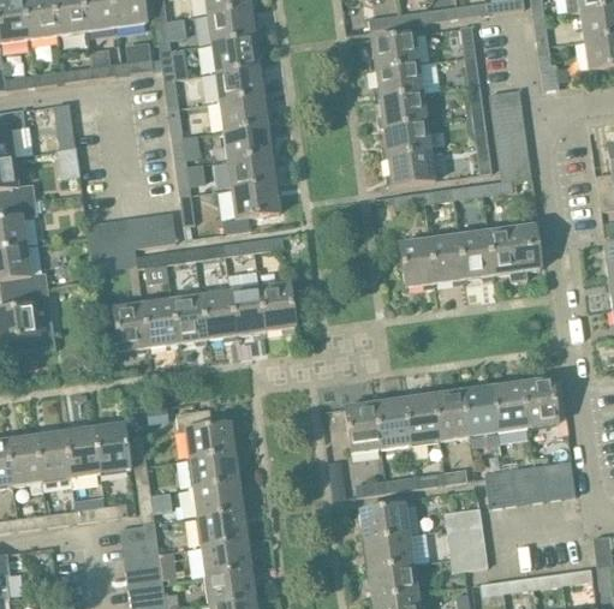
[(0,0),(0,28),(3,43),(30,39),(25,0),(0,0)]
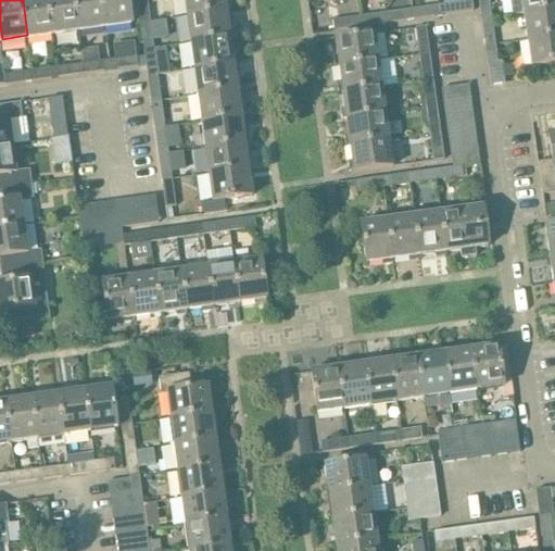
[(53,32),(49,0),(23,0),(27,35),(53,32)]
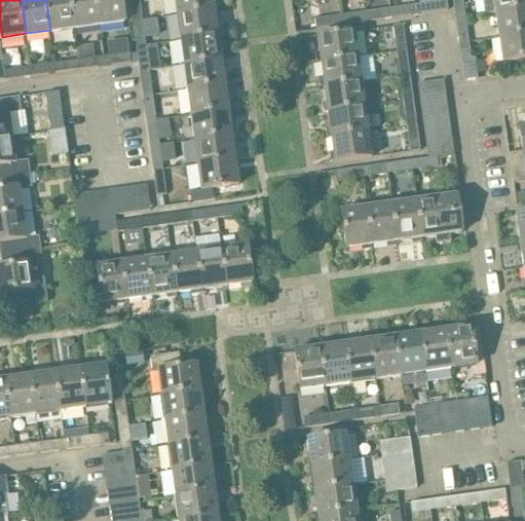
[(46,0),(50,30),(76,27),(72,0),(46,0)]
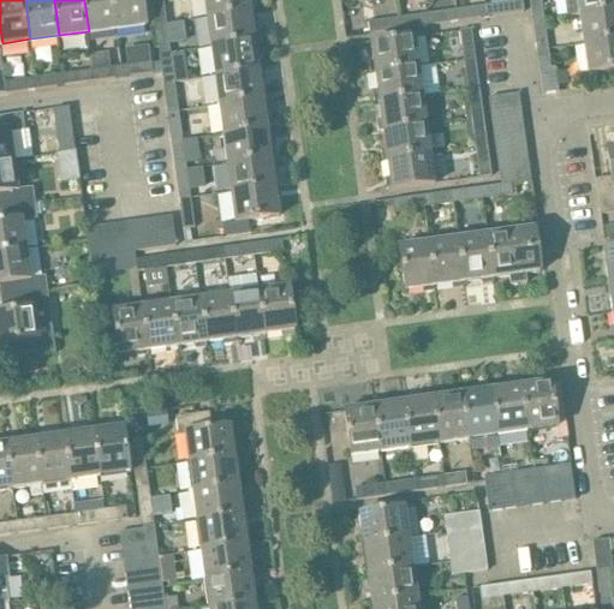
[(118,27),(114,0),(84,0),(89,31),(118,27)]
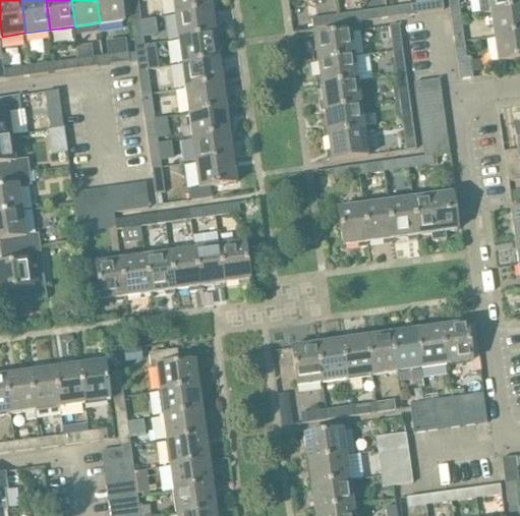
[(97,0),(100,22),(124,19),(121,0),(97,0)]
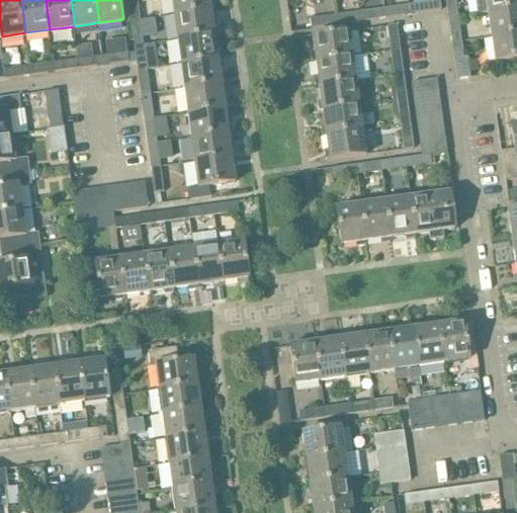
[(128,0),(132,18),(142,17),(139,0),(128,0)]
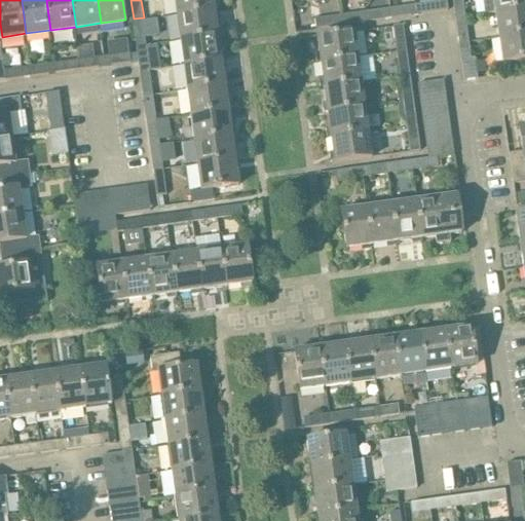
[(176,0),(178,12),(216,7),(214,0),(176,0)]
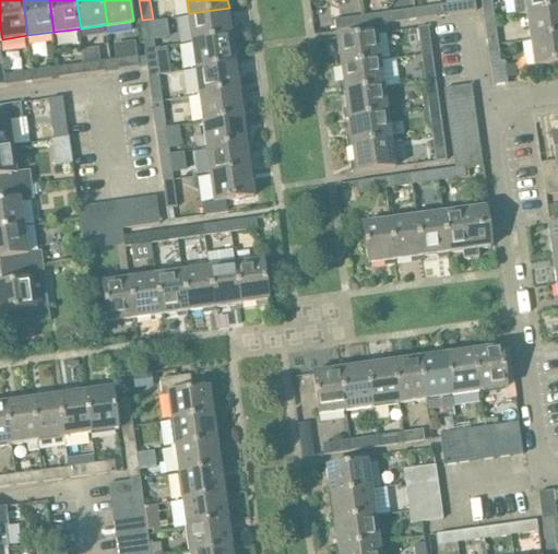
[(442,1),(443,12),(477,7),(476,0),(450,0),(442,1)]
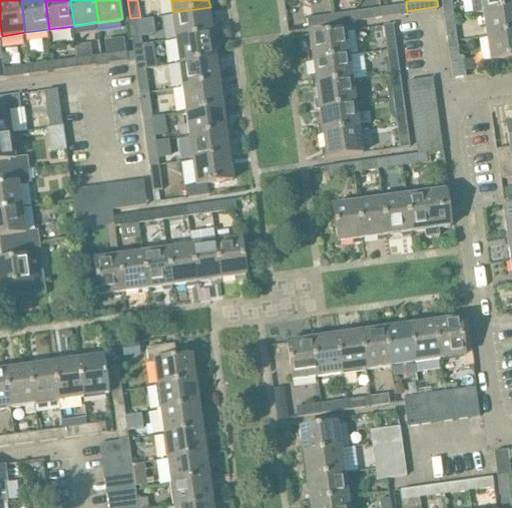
[(455,12),(453,0),(443,0),(445,14),(455,12)]
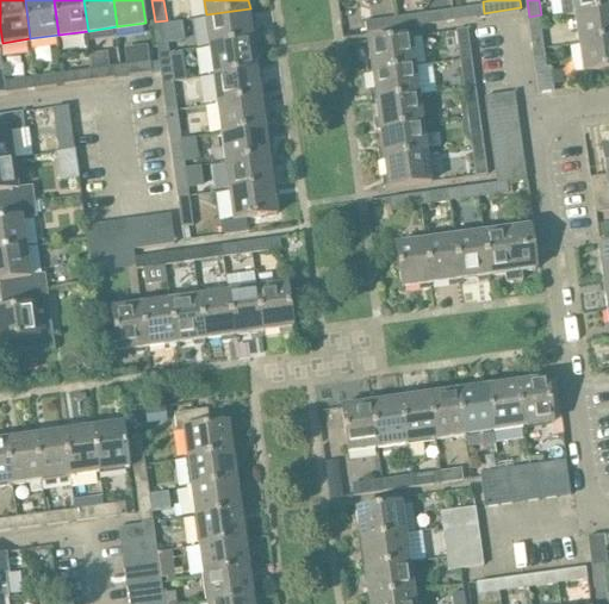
[(560,0),(563,12),(576,11),(608,5),(608,0),(560,0)]
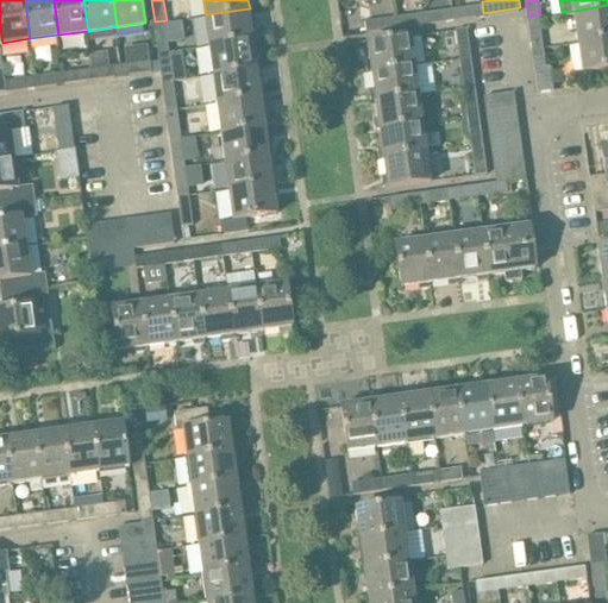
[(482,1),(453,6),(455,17),(483,13),(482,1)]
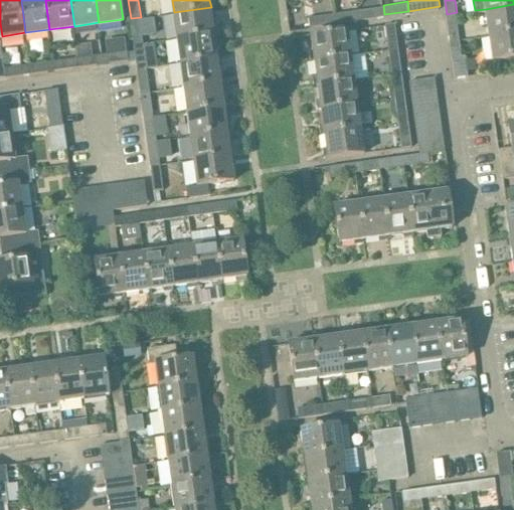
[(513,4),(486,9),(489,32),(513,28),(513,4)]
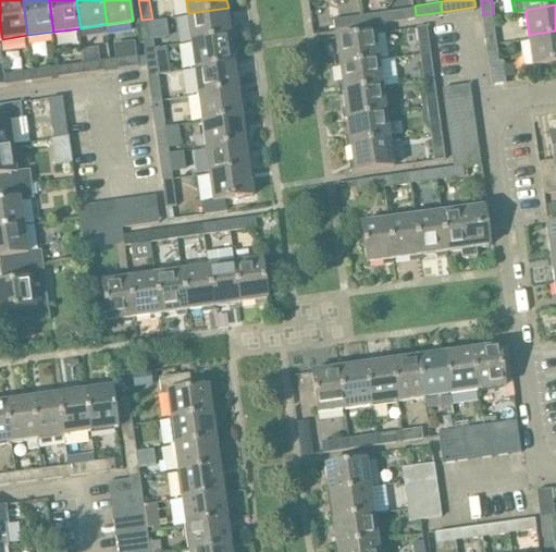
[(416,15),(415,5),(387,9),(390,19),(416,15)]
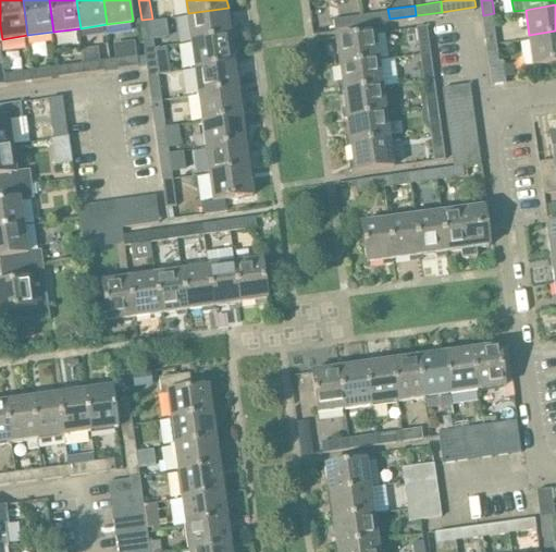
[(232,35),(229,8),(188,13),(192,40),(232,35)]
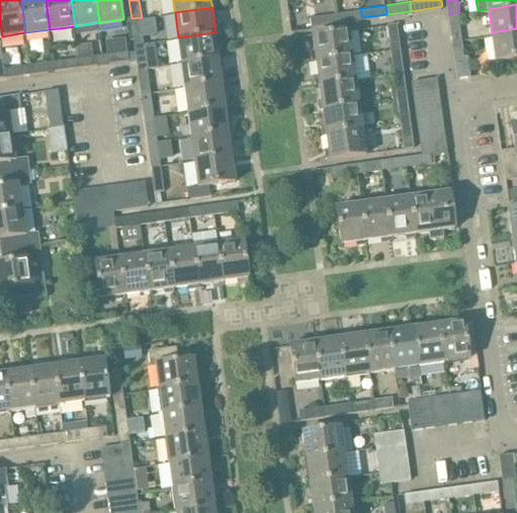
[(360,8),(336,12),(337,21),(362,17),(360,8)]
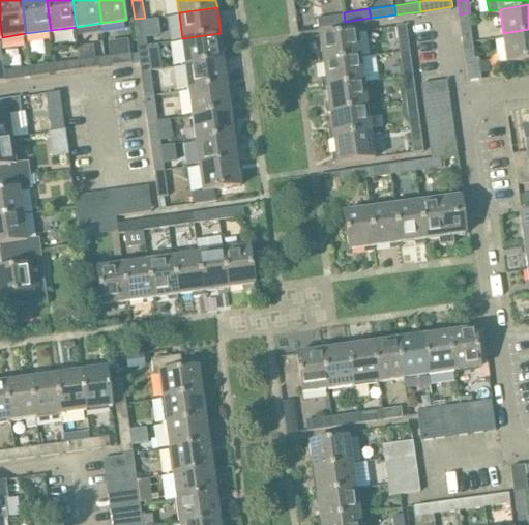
[(345,22),(344,12),(318,16),(319,25),(345,22)]
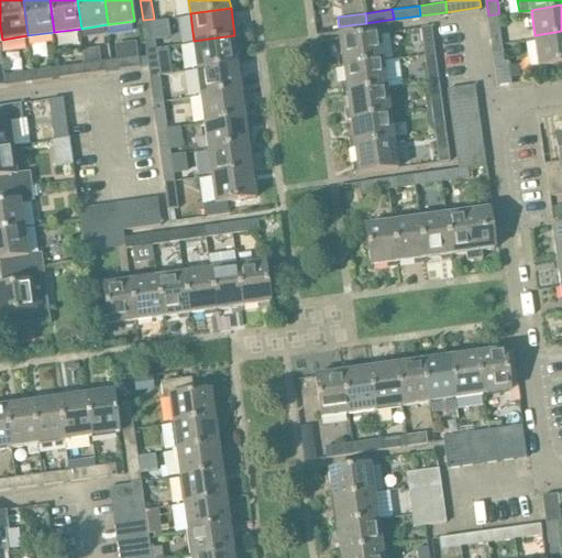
[(503,41),(499,13),(488,15),(493,42),(503,41)]
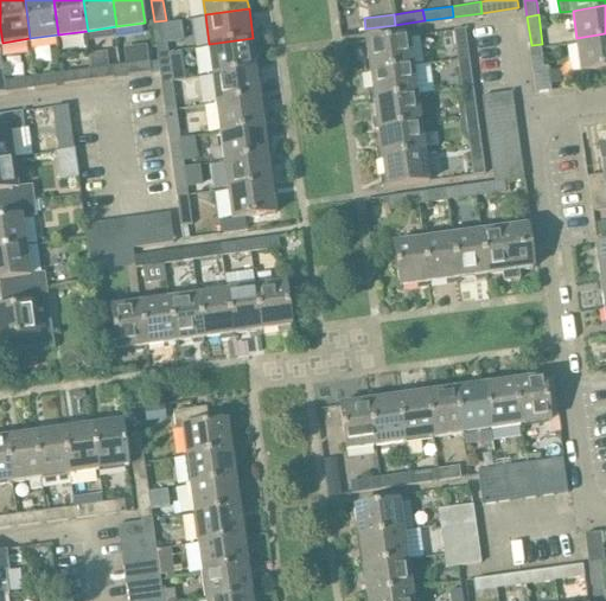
[(166,20),(154,21),(158,51),(170,50),(166,20)]
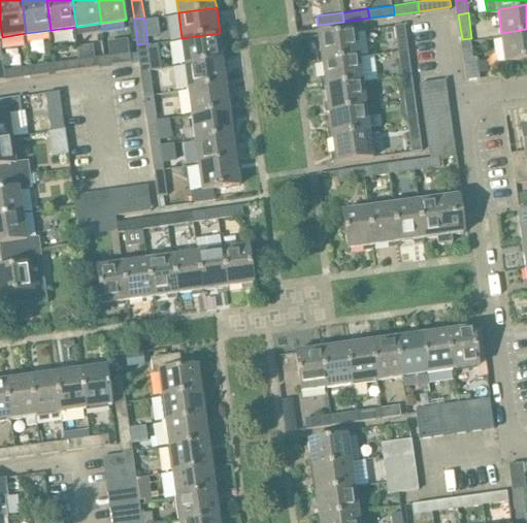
[(405,22),(395,24),(398,48),(408,47),(405,22)]
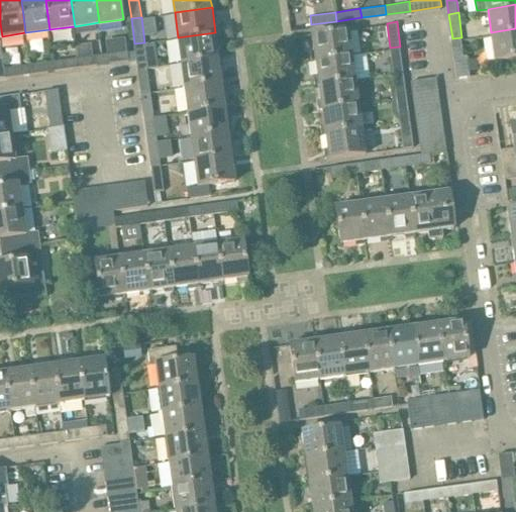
[(349,28),(312,33),(315,58),(352,53),(349,28)]
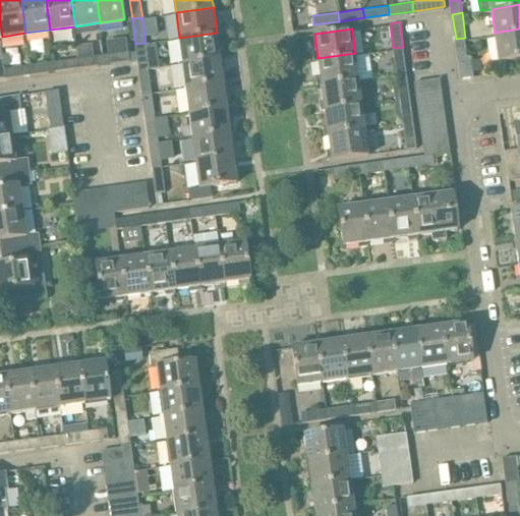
[(519,29),(495,33),(499,59),(519,55),(519,29)]
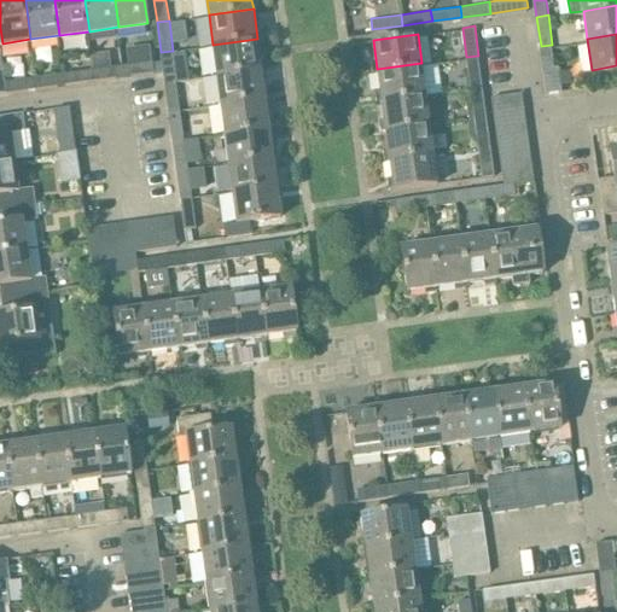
[(257,39),(213,45),(216,73),(261,66),(257,39)]
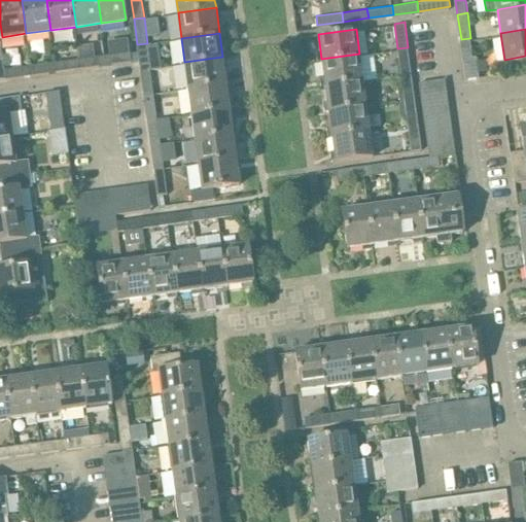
[(479,75),(477,55),(475,44),(471,44),(470,38),(461,39),(462,45),(461,46),(465,77),(479,75)]
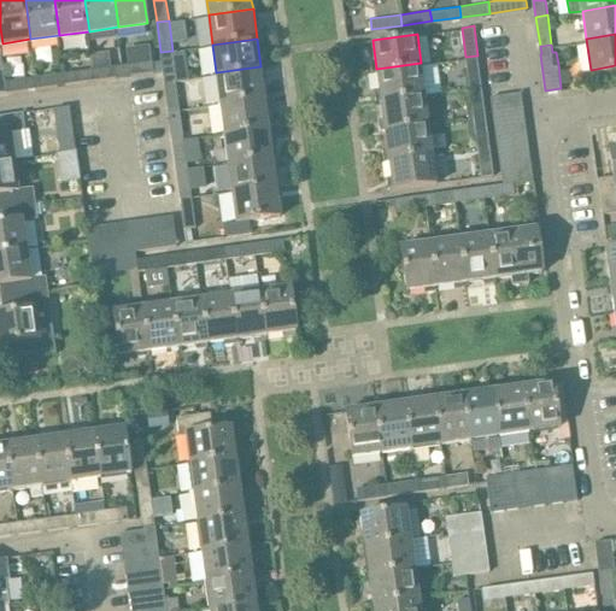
[(160,52),(164,75),(165,81),(177,80),(188,77),(185,48),(172,51),(160,52)]
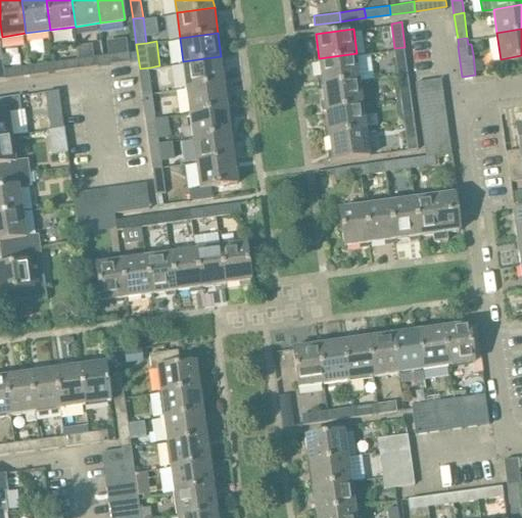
[(394,48),(398,74),(408,72),(405,47),(394,48)]
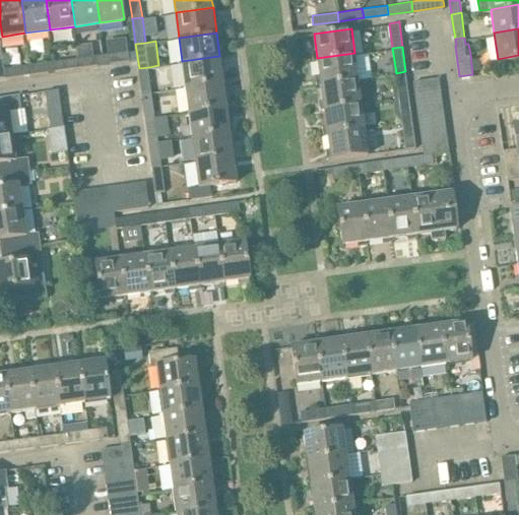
[(129,49),(105,52),(106,62),(130,58),(129,49)]
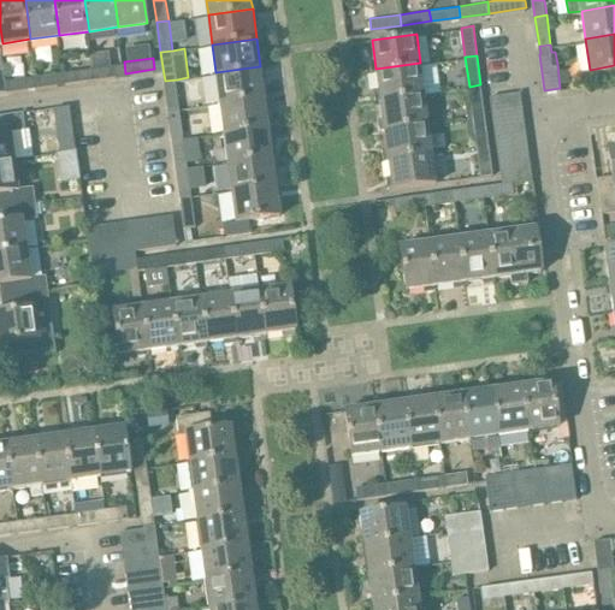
[(125,73),(124,61),(93,66),(95,77),(125,73)]
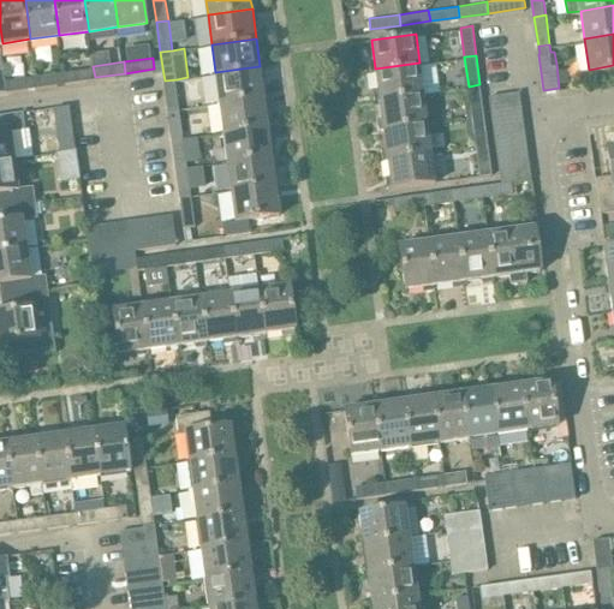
[(375,69),(380,99),(424,93),(419,63),(375,69)]
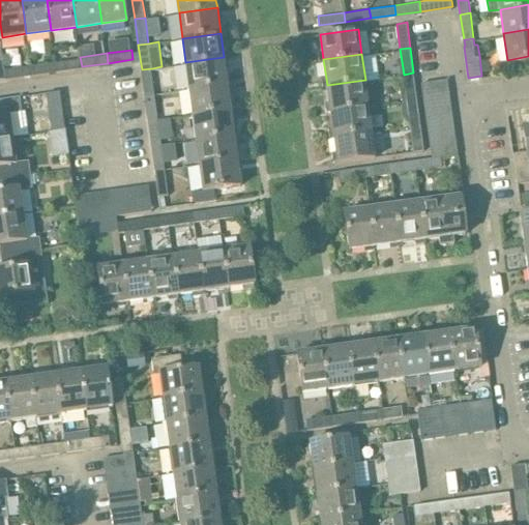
[(80,57),(55,60),(57,70),(82,66),(80,57)]
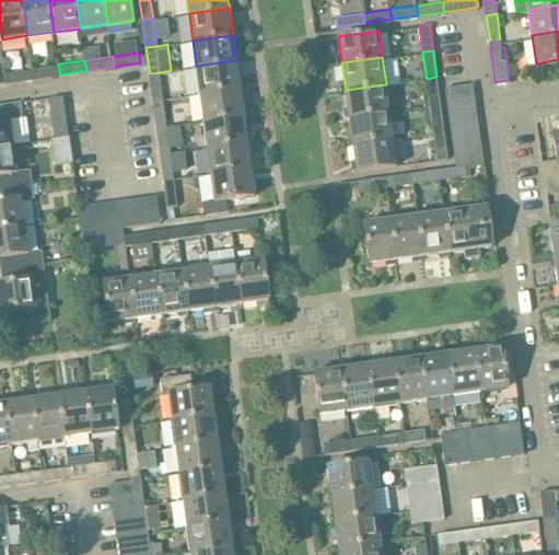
[(196,66),(200,93),(241,88),(236,60),(196,66)]
